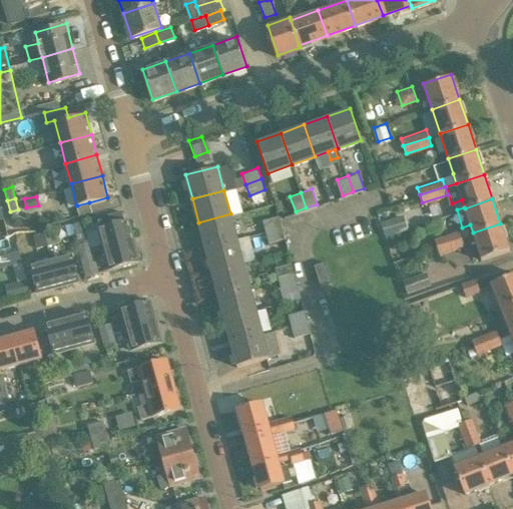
[(109,222),(124,219),(121,208),(106,212),(109,222)]
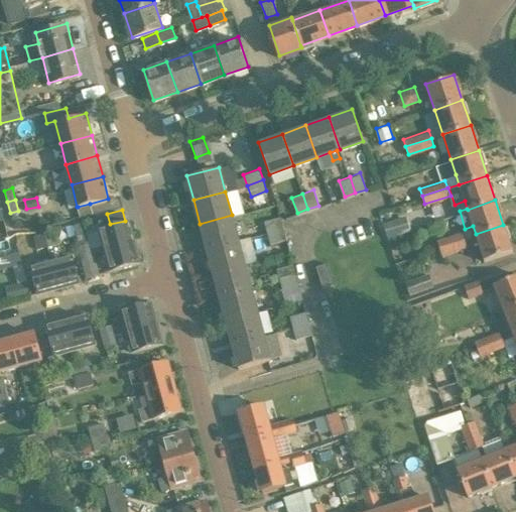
[(382,222),(387,235),(410,227),(406,214),(382,222)]
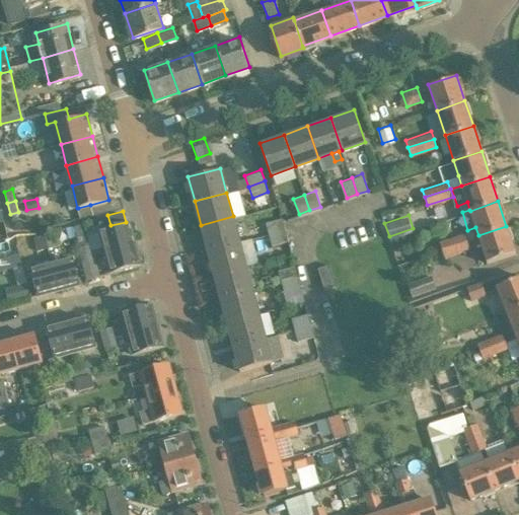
[(233,216),(201,225),(208,248),(239,240),(233,216)]
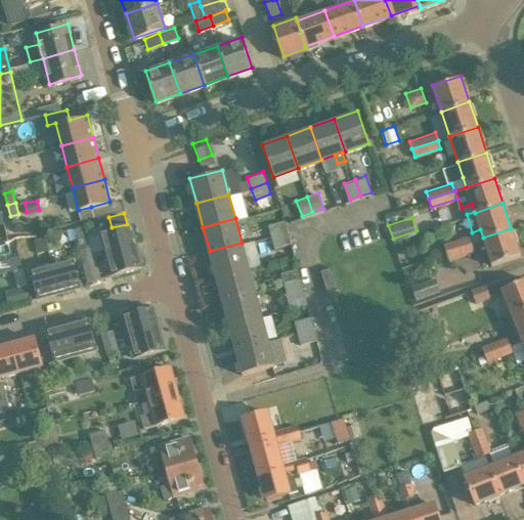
[(271,234),(288,230),(285,219),(268,223),(271,234)]
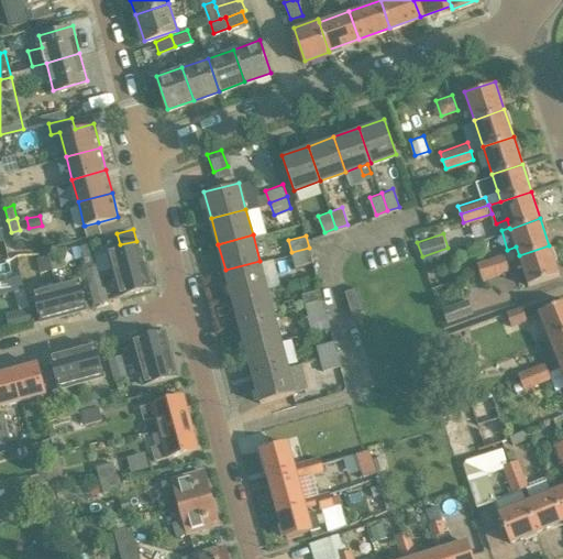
[(146,263),(140,240),(108,248),(114,271),(146,263)]
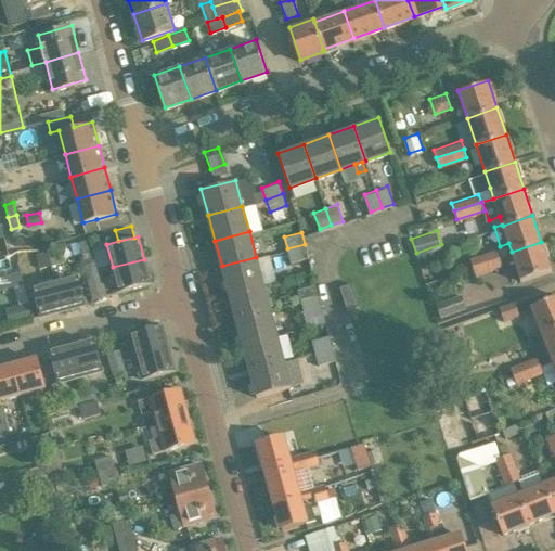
[(551,269),(541,242),(512,252),(520,280),(551,269)]
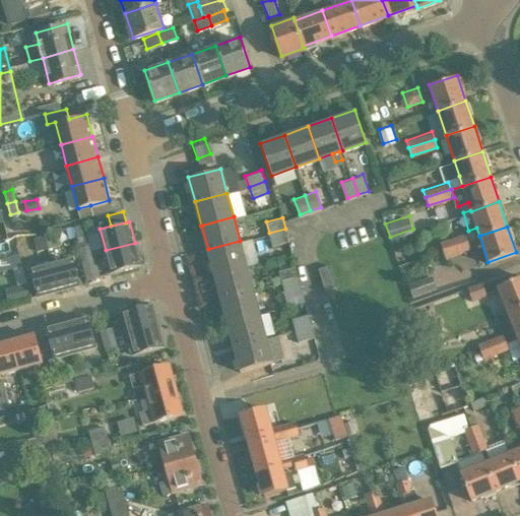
[(285,229),(269,233),(272,245),(288,240),(285,229)]
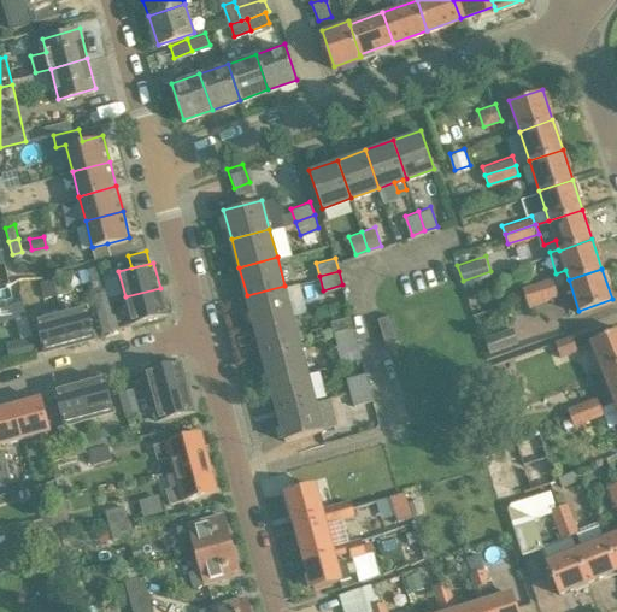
[(52,277),(57,293),(69,289),(64,274),(52,277)]
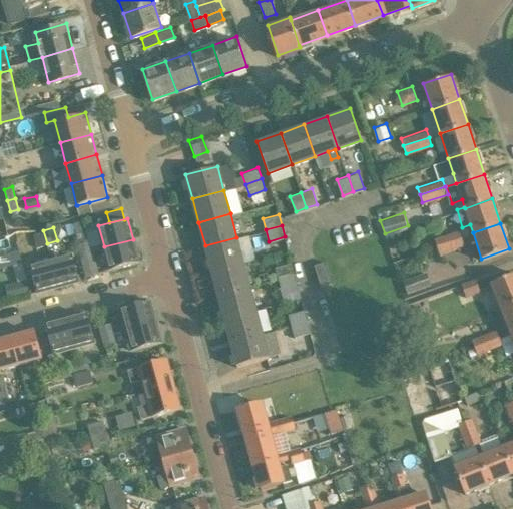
[(436,244),(461,236),(459,228),(434,237),(436,244)]
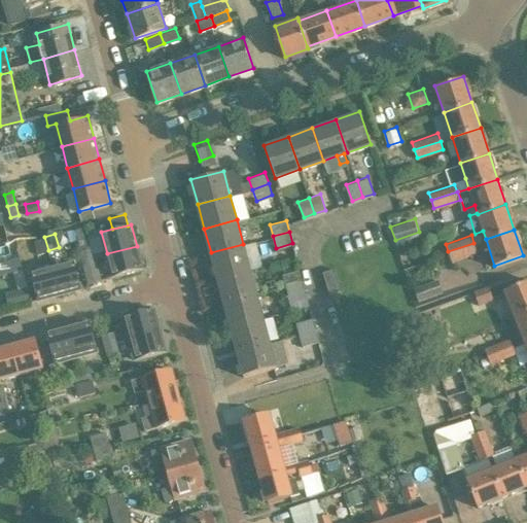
[(48,250),(44,237),(34,239),(38,253),(48,250)]
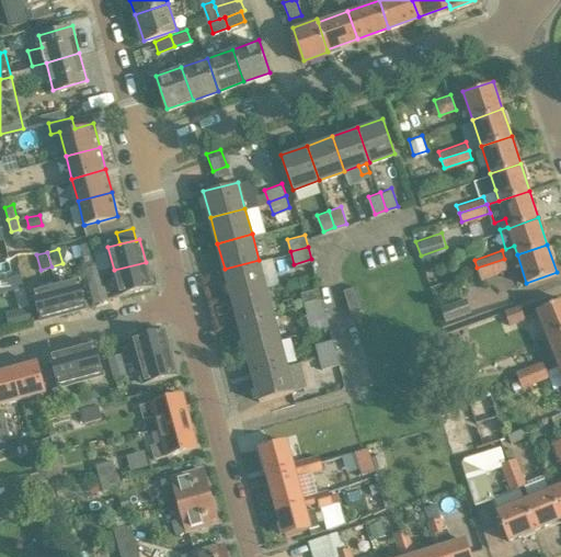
[(507,266),(504,259),(477,268),(479,276),(507,266)]
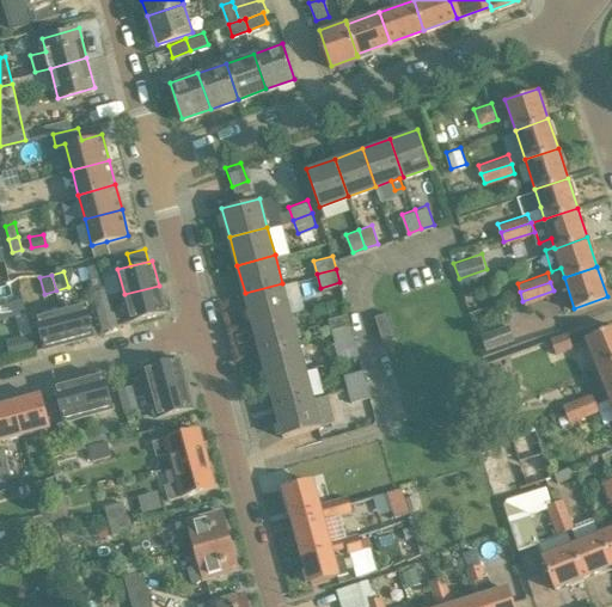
[(282,283),(245,293),(252,322),(289,311),(282,283)]
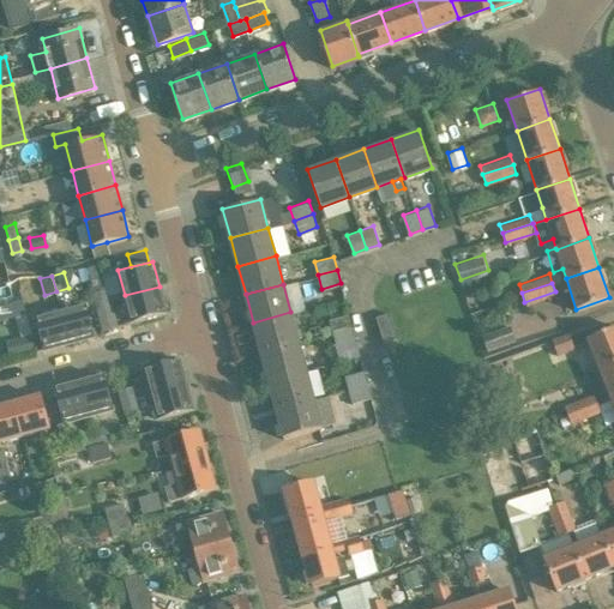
[(96,309),(113,306),(108,287),(91,291),(96,309)]
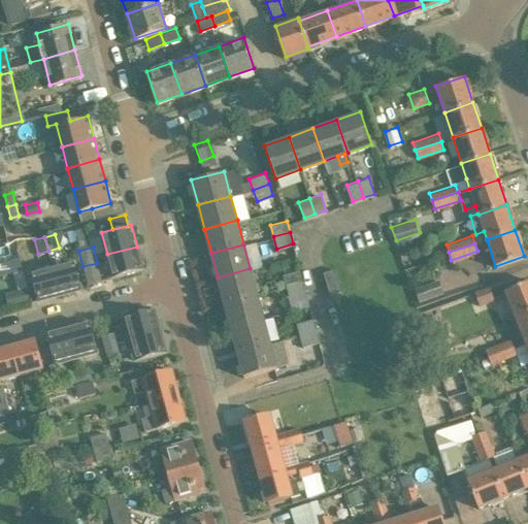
[(142,267),(137,247),(107,254),(113,275),(142,267)]
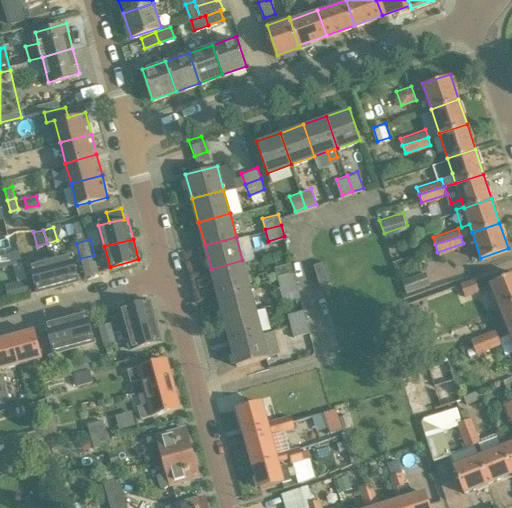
[(17,249),(5,252),(8,263),(20,259),(17,249)]
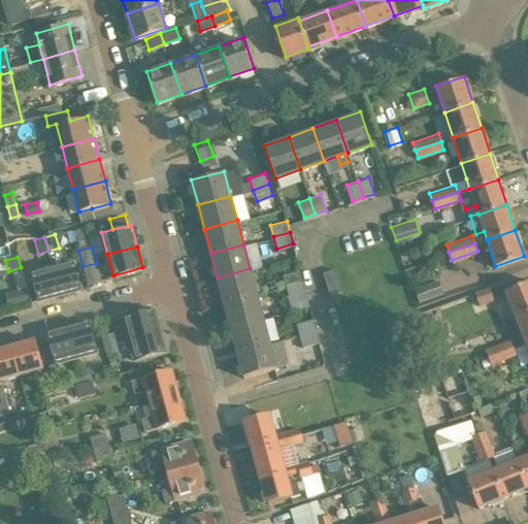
[(53,266),(59,293),(80,287),(74,261),(53,266)]
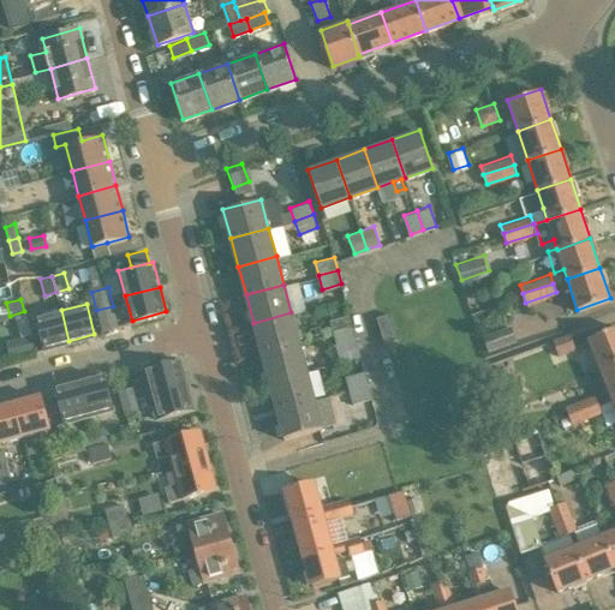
[(118,324),(113,306),(96,310),(102,329),(118,324)]
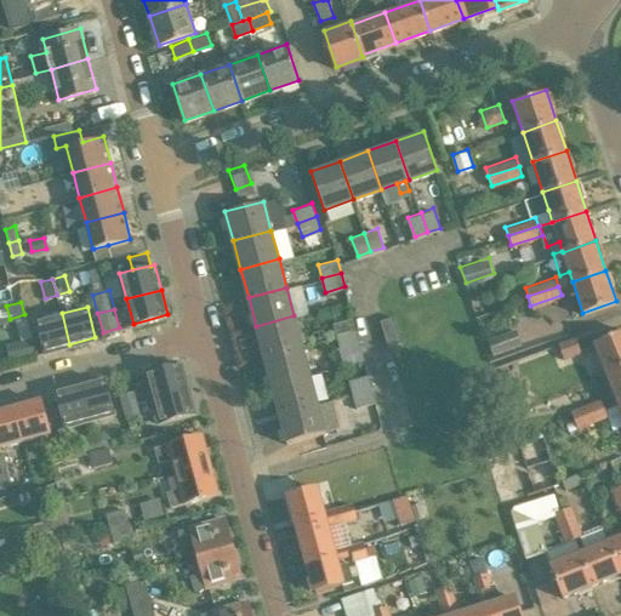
[(69,344),(62,313),(35,320),(44,351),(69,344)]
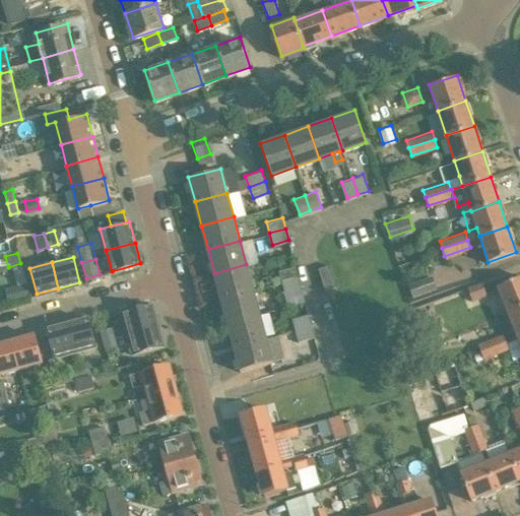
[(329,263),(322,266),(318,267),(325,288),(336,285),(329,263)]
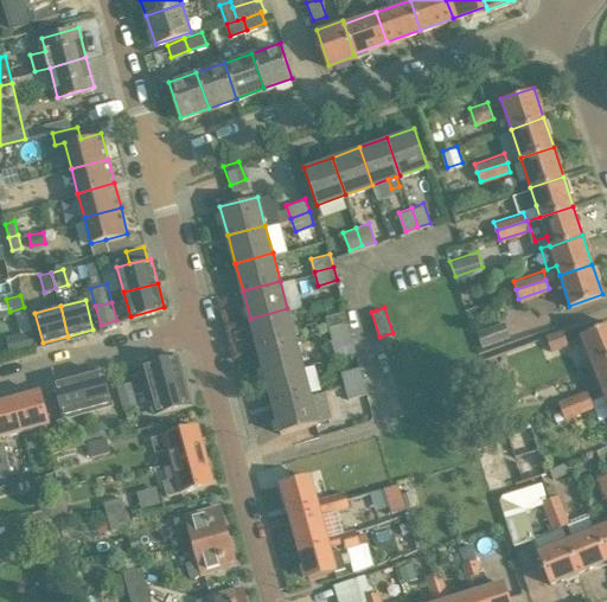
[(287,308),(250,319),(257,346),(295,337),(287,308)]
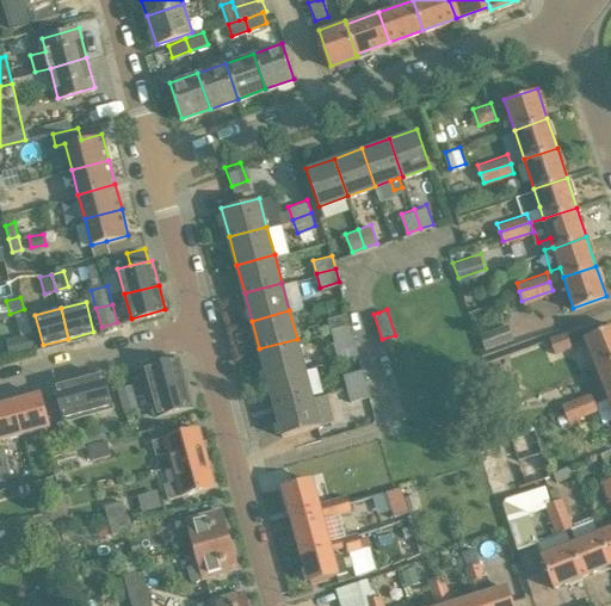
[(331,329),(350,325),(346,311),(327,316),(331,329)]
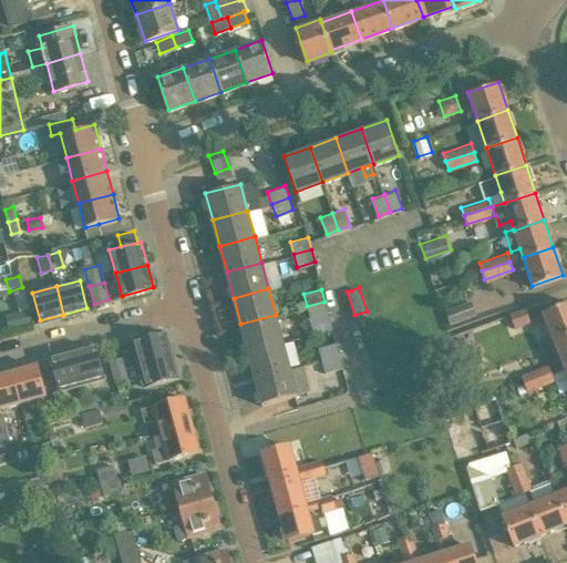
[(476,313),(471,299),(445,309),(450,323),(476,313)]
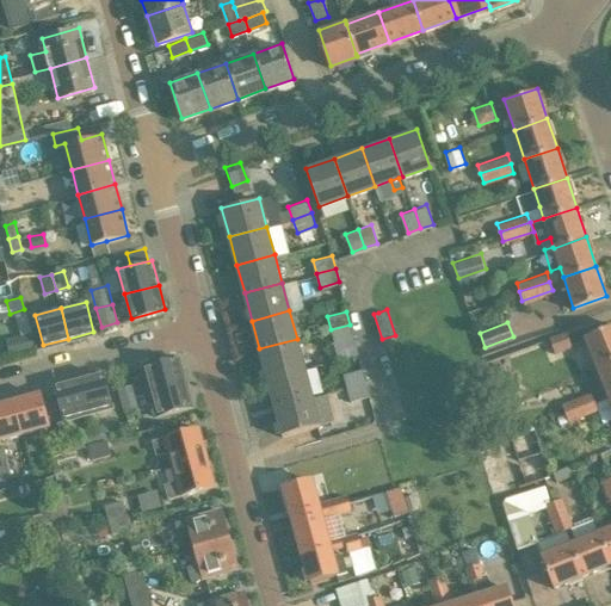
[(350,325),(331,329),(334,344),(331,345),(334,359),(358,353),(350,325)]
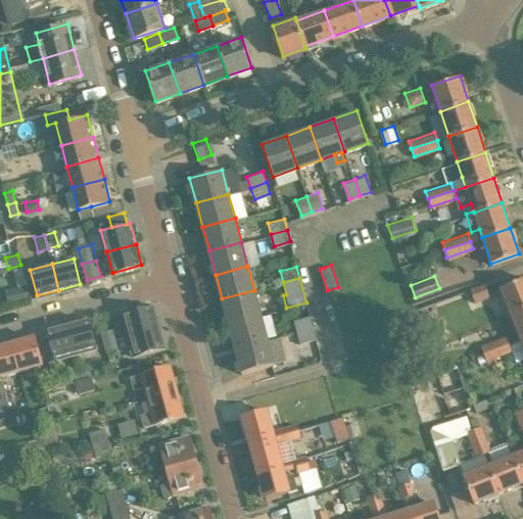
[(510,313),(522,307),(522,278),(500,288),(510,313)]
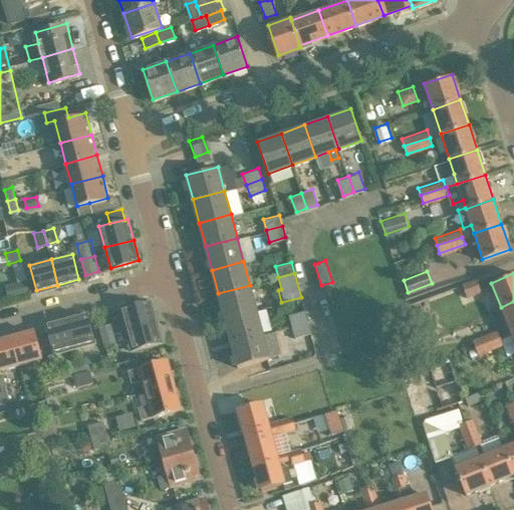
[(462,282),(462,283),(466,296),(481,290),(476,277),(462,282)]
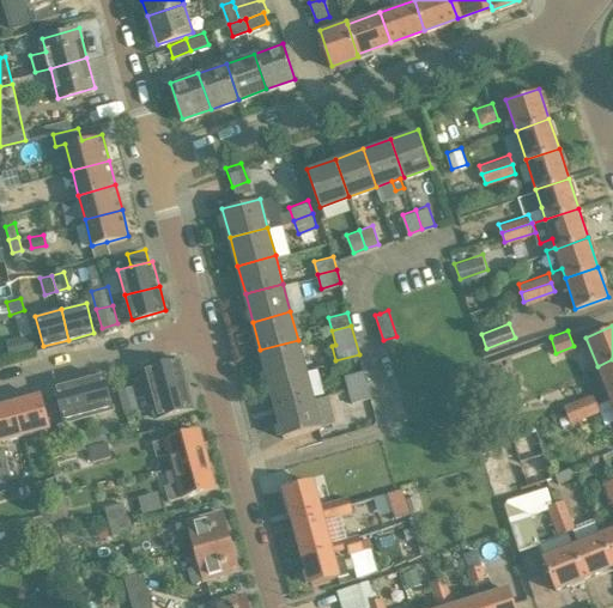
[(5,339),(10,354),(35,348),(30,332),(5,339)]
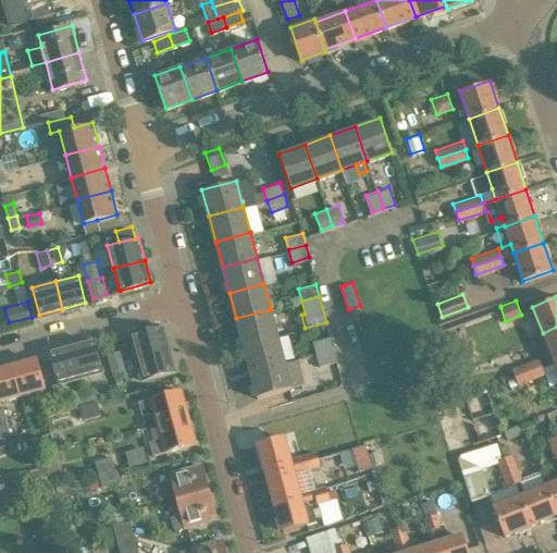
[(271,309),(236,318),(243,344),(277,335),(271,309)]
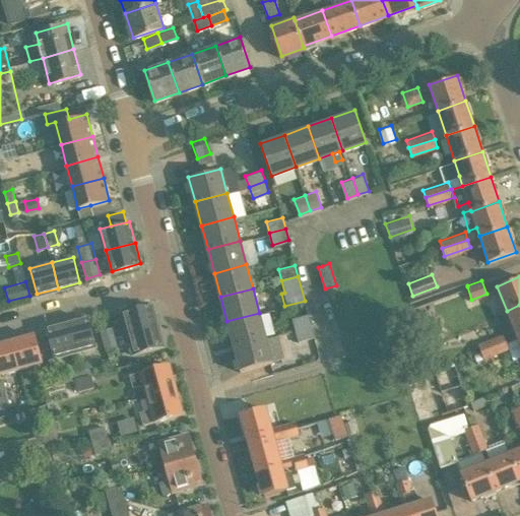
[(151,303),(122,311),(125,322),(120,324),(122,333),(157,324),(151,303)]
